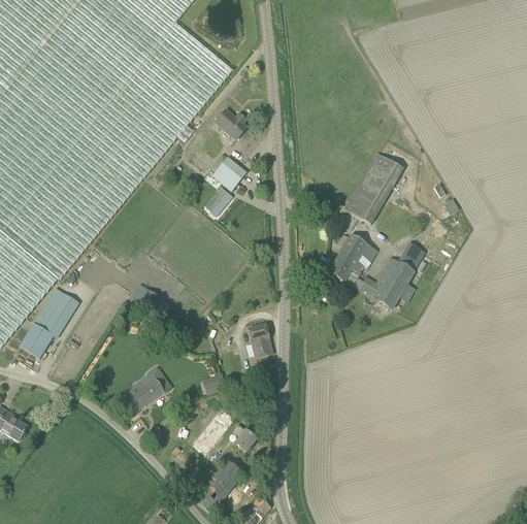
[(0,0),(0,228),(59,276),(60,277),(178,135),(186,141),(194,131),(187,125),(232,69),(175,22),(193,0),(0,0)]
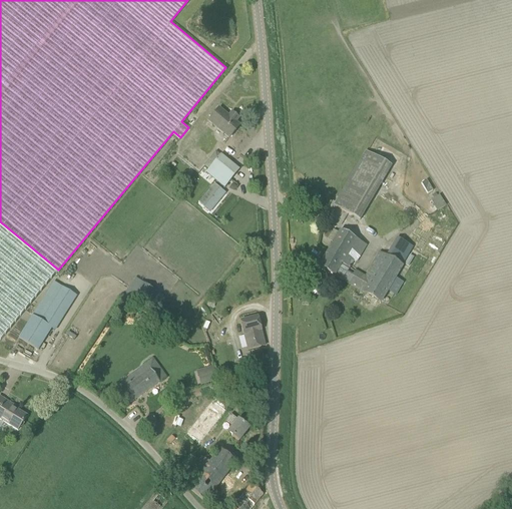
[(229,113),(219,105),(208,118),(229,135),(240,122),(236,118),(239,114),(232,109),(229,113)]
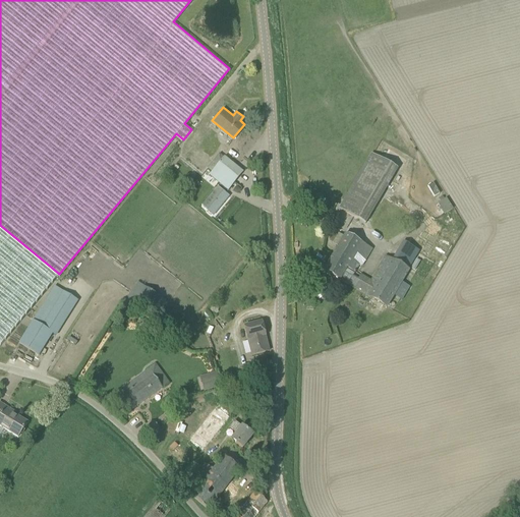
[(338,205),(363,220),(397,165),(370,150),(338,205)]
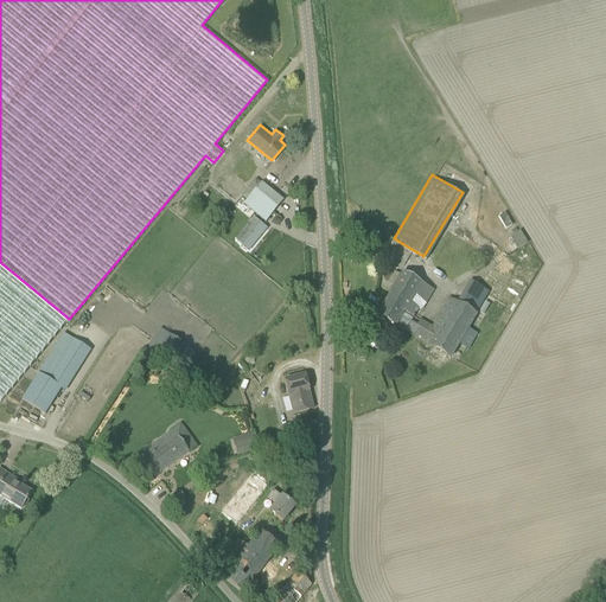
[(284,197),(261,178),(244,198),(267,217),(284,197)]
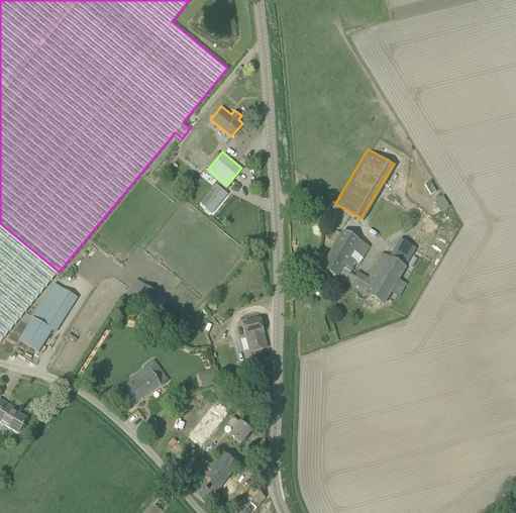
[(430,191),(435,188),(430,178),(425,181),(430,191)]
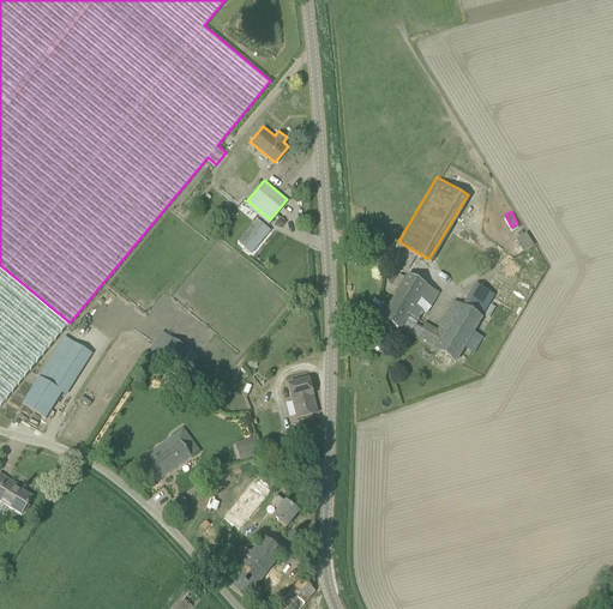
[(246,243),(246,245),(252,251),(268,231),(262,225),(265,222),(259,216),(240,239),(246,243)]
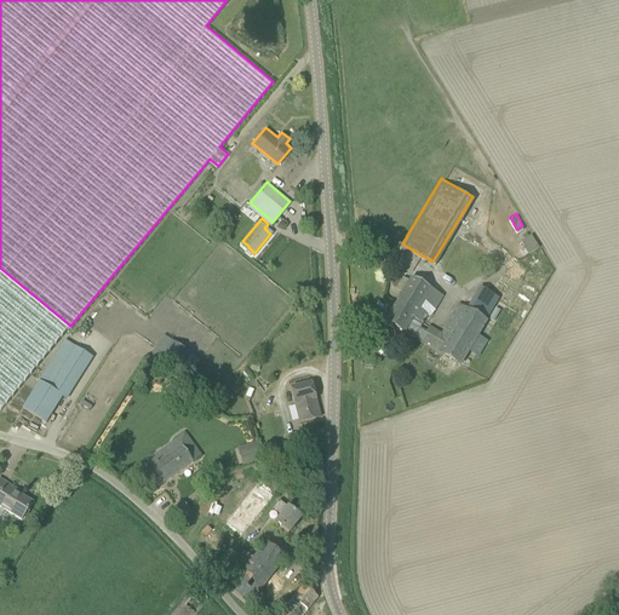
[(520,236),(527,251),(539,245),(532,230),(520,236)]
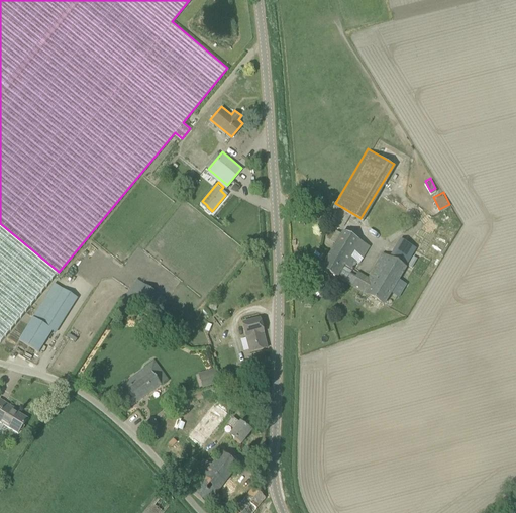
[(0,339),(0,340),(58,271),(0,223),(0,339)]
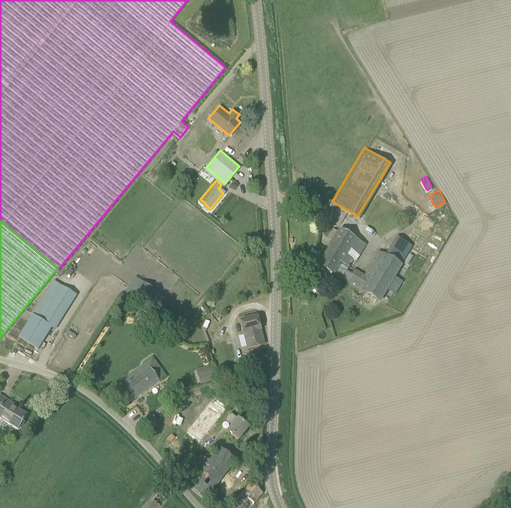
[(340,226),(319,262),(335,271),(342,260),(349,264),(353,257),(356,259),(366,241),(340,226)]
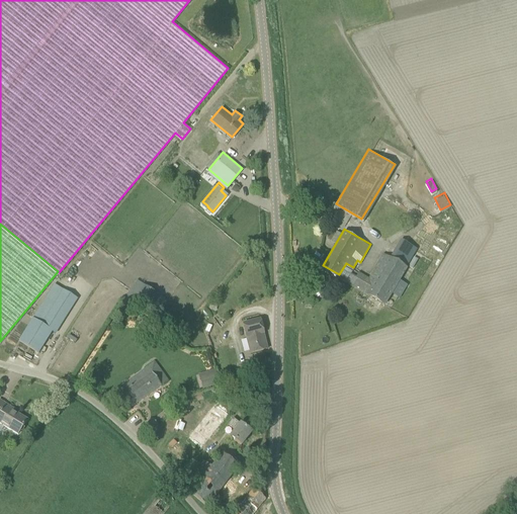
[(384,302),(407,265),(394,257),(383,252),(367,278),(357,272),(355,274),(345,269),(341,276),(384,302)]
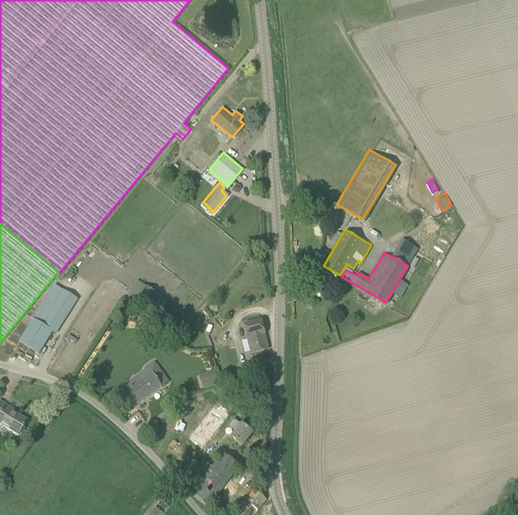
[(20,339),(37,349),(39,350),(53,328),(56,330),(78,295),(64,286),(43,321),(33,316),(20,339)]
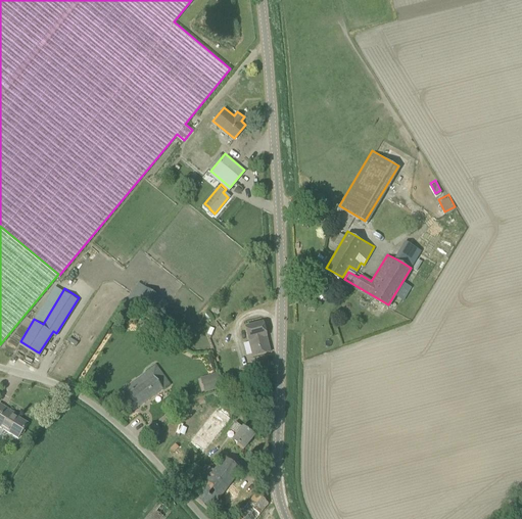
[(253,354),(271,348),(264,320),(246,324),(253,354)]
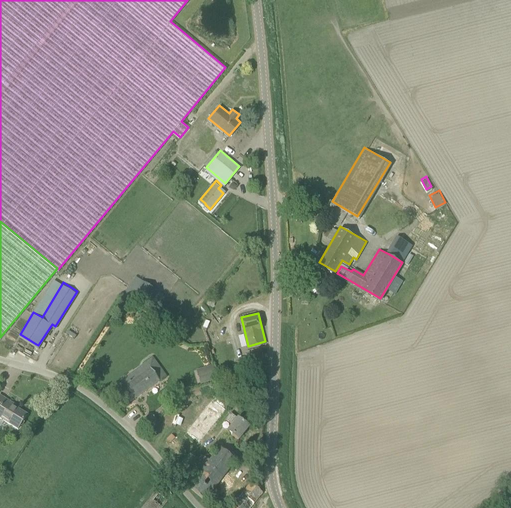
[(127,402),(167,373),(153,354),(135,368),(139,373),(117,389),(127,402)]
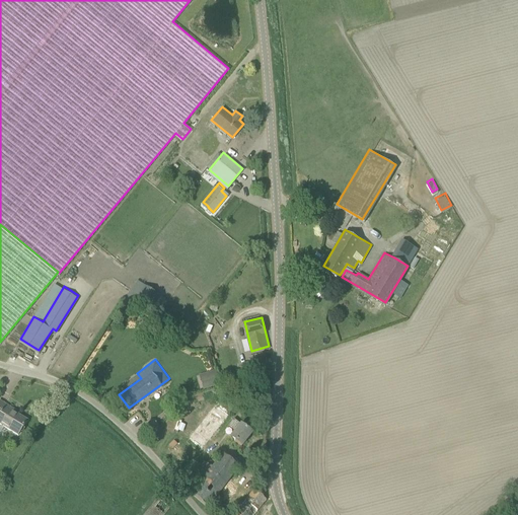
[(250,369),(247,359),(241,361),(244,371),(250,369)]
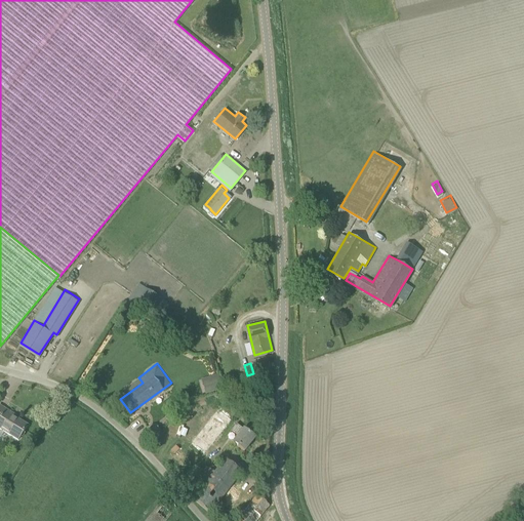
[(224,386),(220,375),(203,381),(206,391),(224,386)]
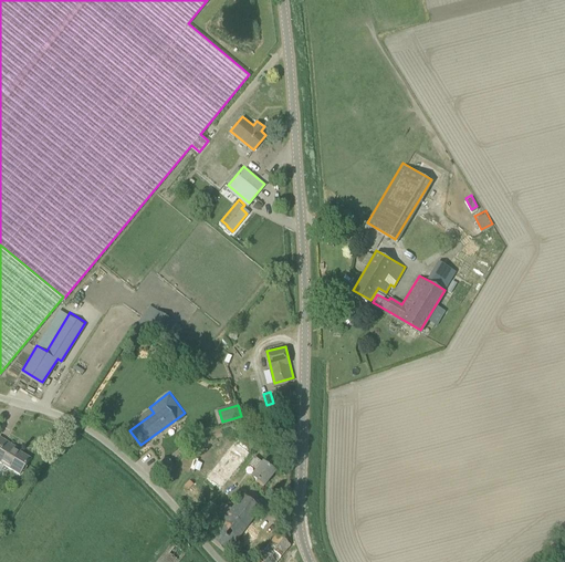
[(0,458),(21,471),(30,455),(14,446),(16,444),(0,433),(0,458)]
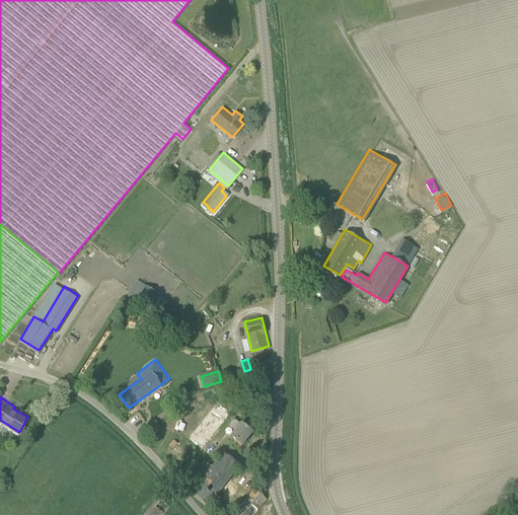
[(229,423),(230,423),(236,428),(231,434),(242,443),(252,430),(241,422),(234,416),(229,423)]
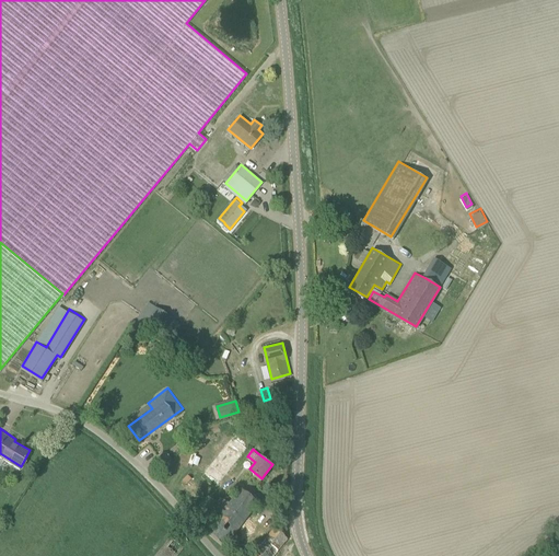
[(165,450),(156,459),(163,466),(173,456),(165,450)]
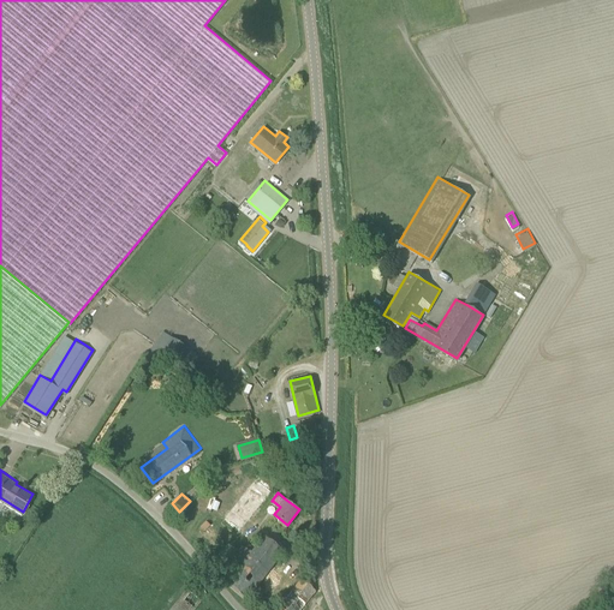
[(285,550),(266,534),(252,550),(244,543),(225,567),(233,574),(227,581),(246,598),(285,550)]
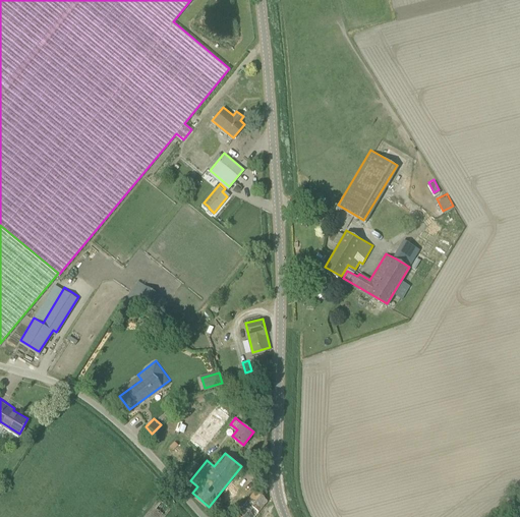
[(255,489),(232,516),(252,516),(269,499),(255,489)]
